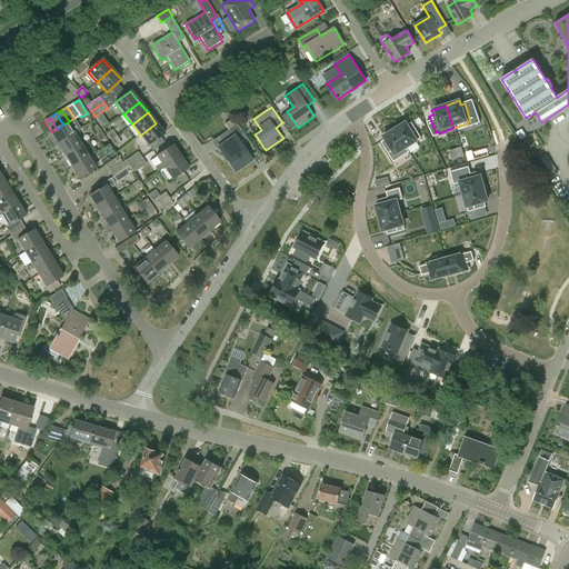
[(75,120),(69,123),(75,131),(80,127),(75,120)]
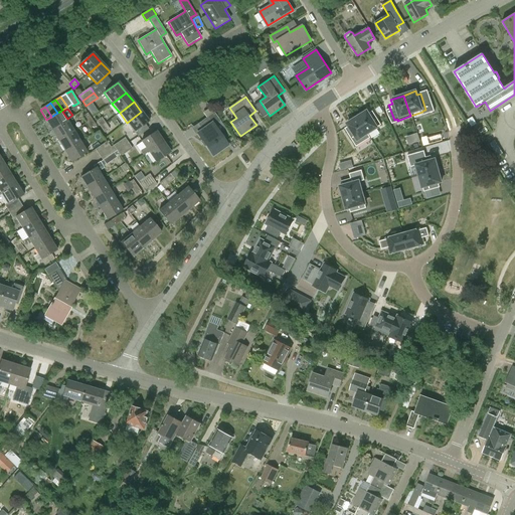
[(227,146),(218,133),(225,128),(214,113),(213,113),(210,109),(203,114),(203,113),(194,119),(201,130),(197,133),(213,156),(227,146)]
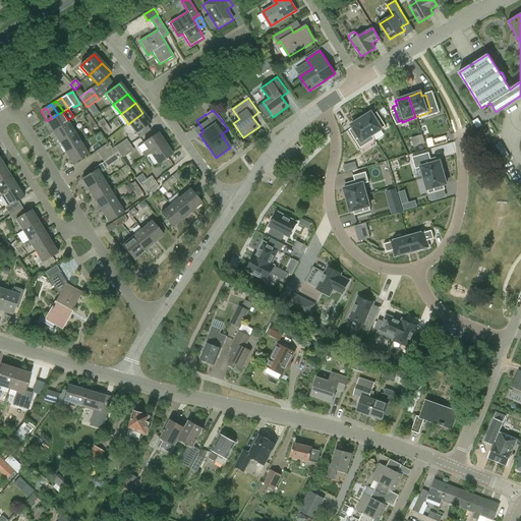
[(62,112),(58,114),(52,118),(47,121),(46,121),(53,131),(68,122),(62,112)]
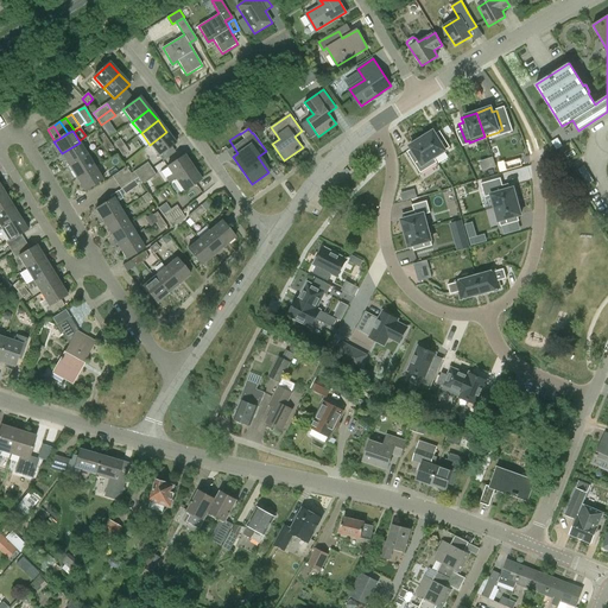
[(434,132),(422,139),(434,158),(435,158),(445,151),(450,147),(439,131),(435,134),(434,132)]
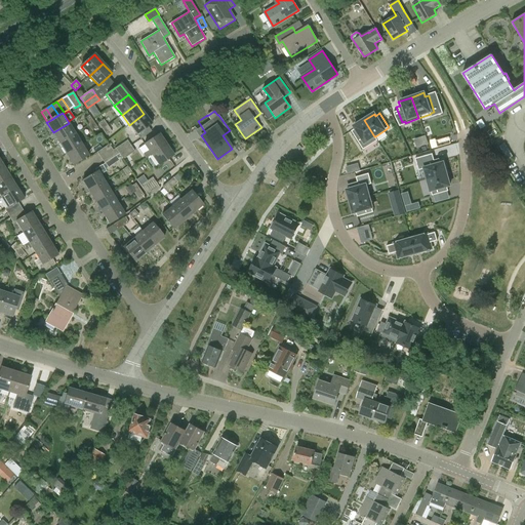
[(152,124),(144,114),(129,125),(137,135),(152,124)]
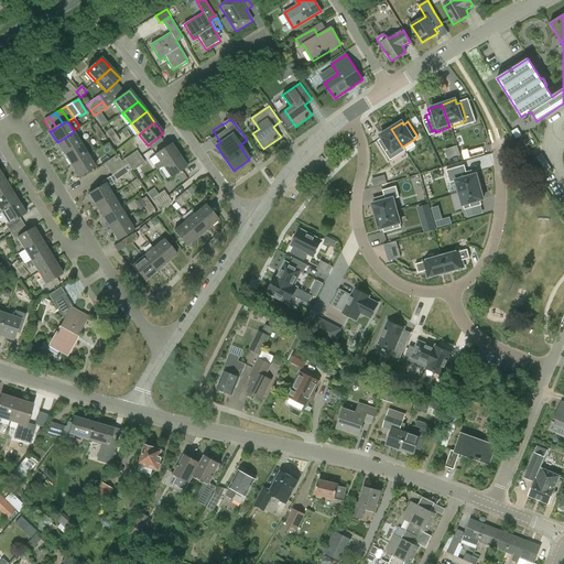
[(90,128),(95,134),(100,130),(96,125),(90,128)]
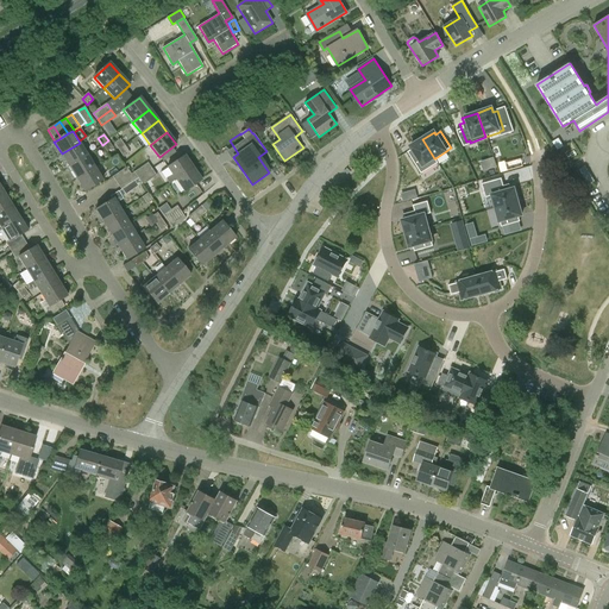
[(114,144),(119,150),(125,146),(120,139),(114,144)]
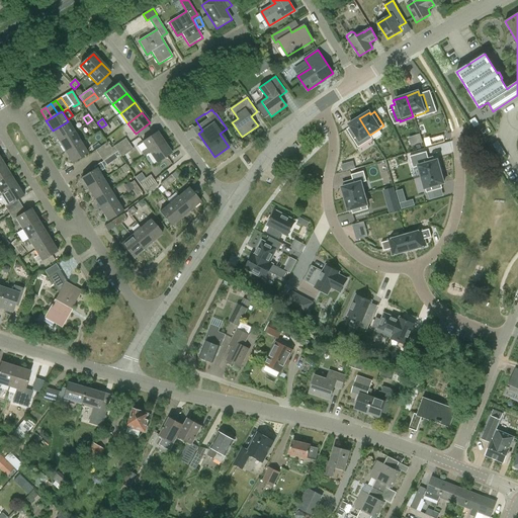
[(350,127),(347,130),(358,148),(372,139),(370,135),(369,135),(359,118),(349,124),(350,127)]
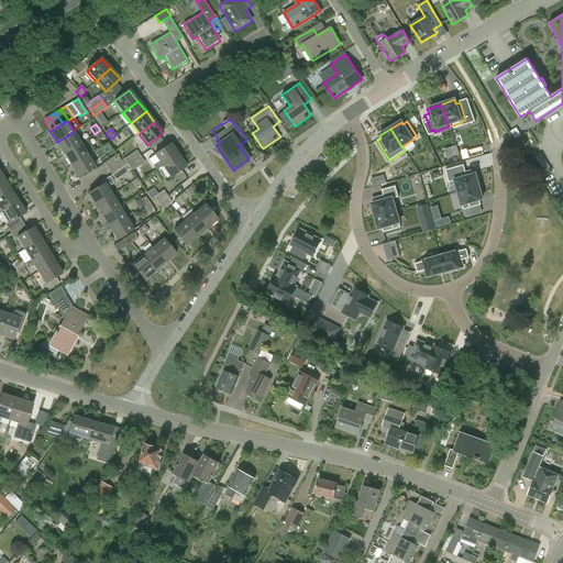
[(105,136),(100,130),(95,134),(99,141),(105,136)]
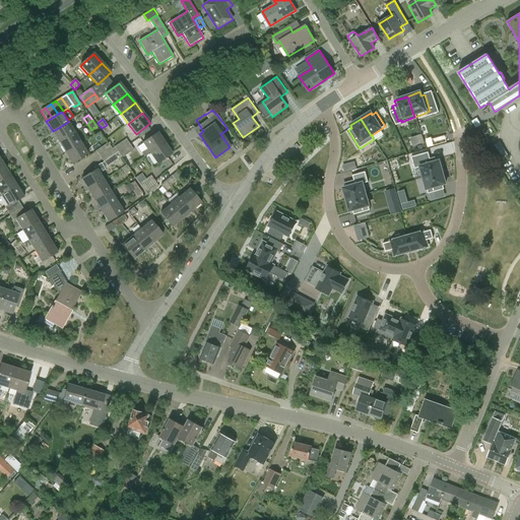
[(53,131),(59,142),(74,133),(68,122),(53,131)]
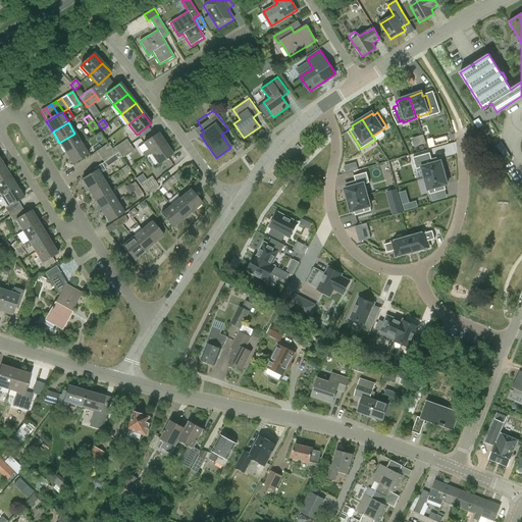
[(111,131),(107,125),(102,128),(106,135),(111,131)]
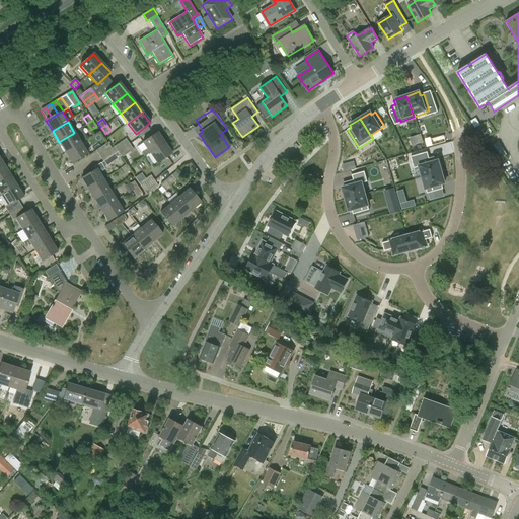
[(59,142),(65,152),(81,143),(74,133),(59,142)]
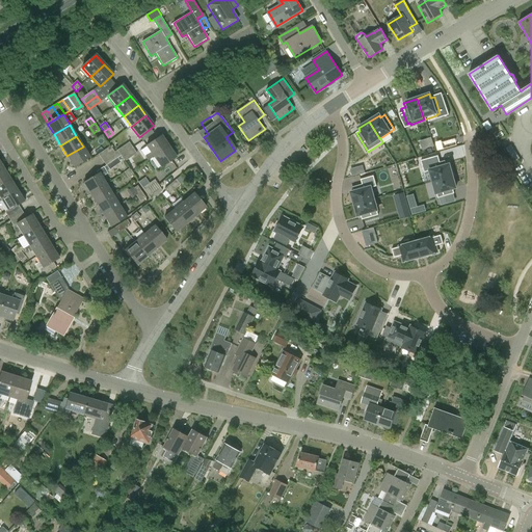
[(161,136),(145,147),(151,154),(144,158),(148,162),(154,158),(154,157),(168,147),(161,136)]
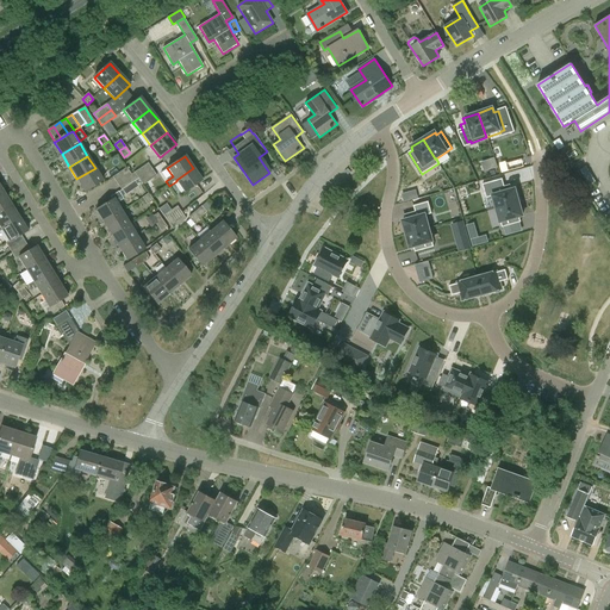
[(483,161),(485,173),(499,168),(496,157),(483,161)]
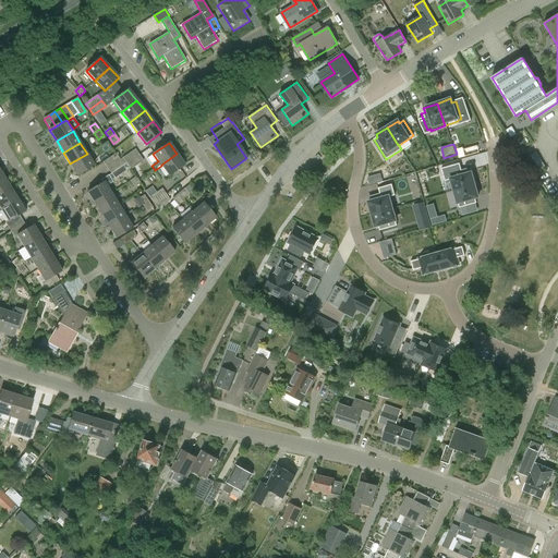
[(140,156),(135,150),(122,159),(126,164),(126,165),(140,156)]
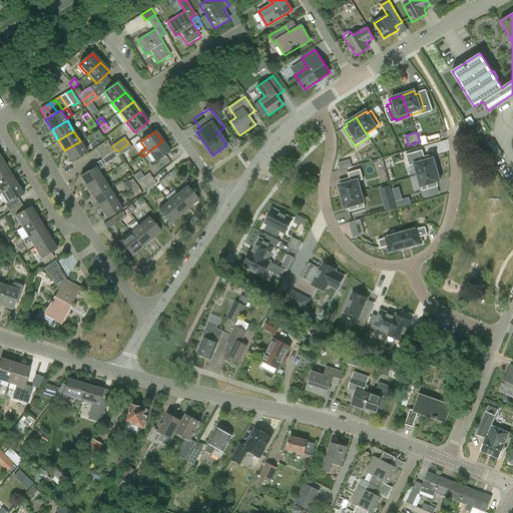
[(86,152),(80,141),(64,150),(71,161),(86,152)]
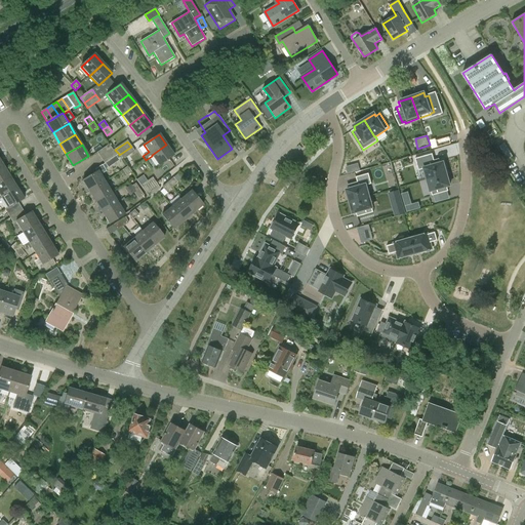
[(96,153),(101,159),(113,151),(109,145),(96,153)]
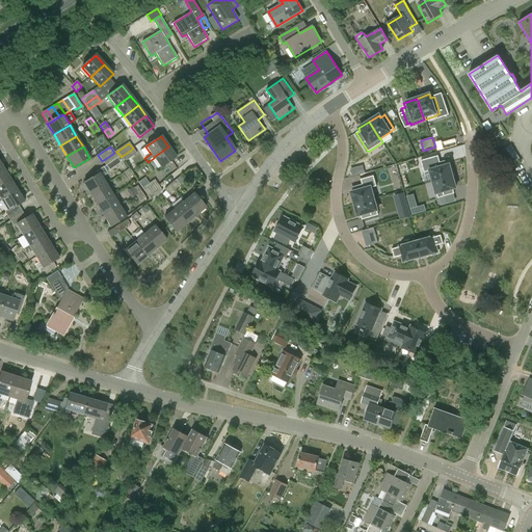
[(161,168),(176,157),(168,147),(154,157),(154,158),(161,168)]
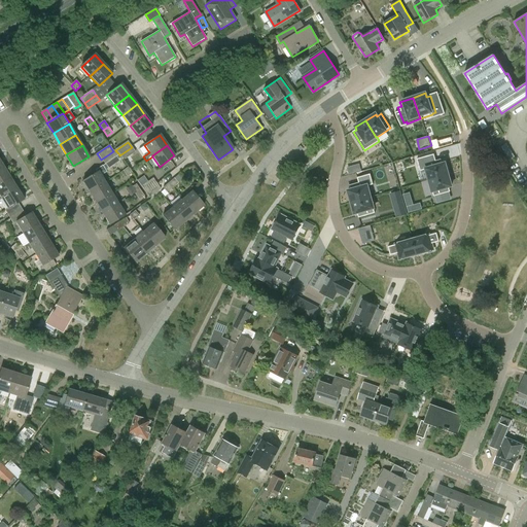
[(135,152),(132,147),(119,155),(124,161),(135,152)]
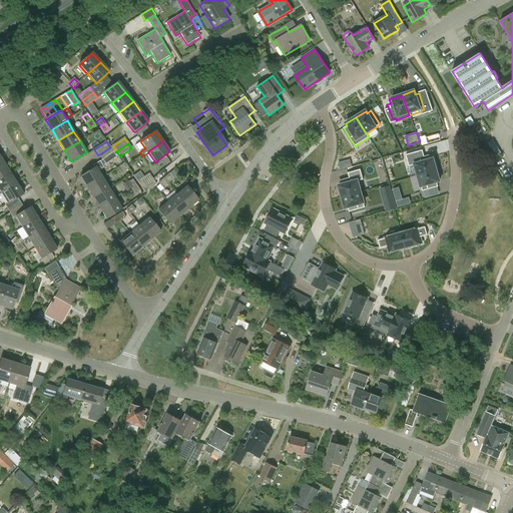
[(102,160),(116,150),(112,146),(110,147),(98,155),(102,160)]
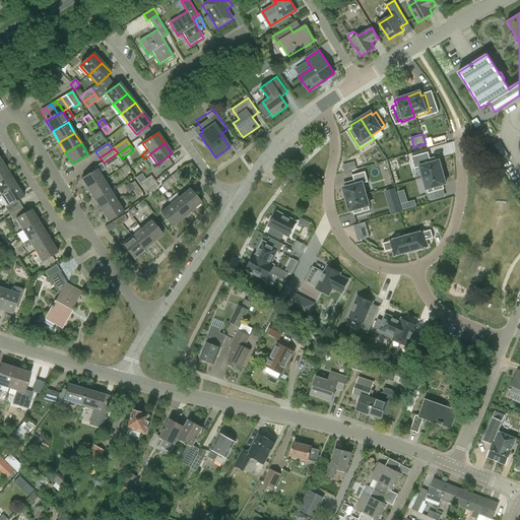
[(434,158),(417,164),(418,167),(417,168),(420,180),(442,174),(439,160),(435,163),(434,158)]
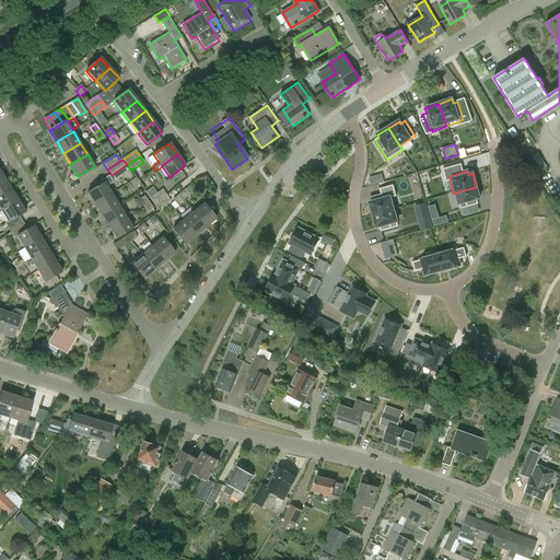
[(368,177),(370,185),(384,182),(382,174),(368,177)]
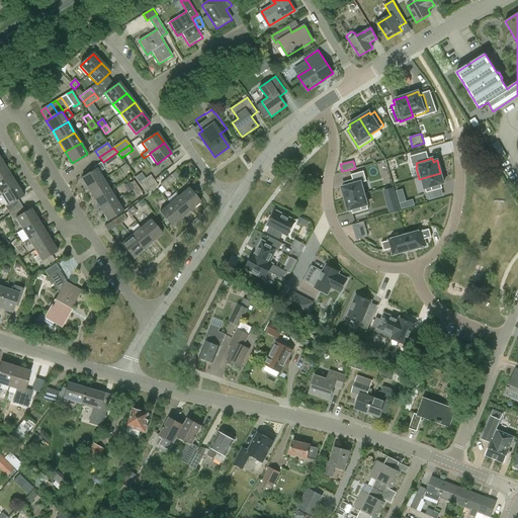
[(81,179),(88,189),(103,180),(99,173),(104,169),(100,163),(94,167),(95,170),(81,179)]
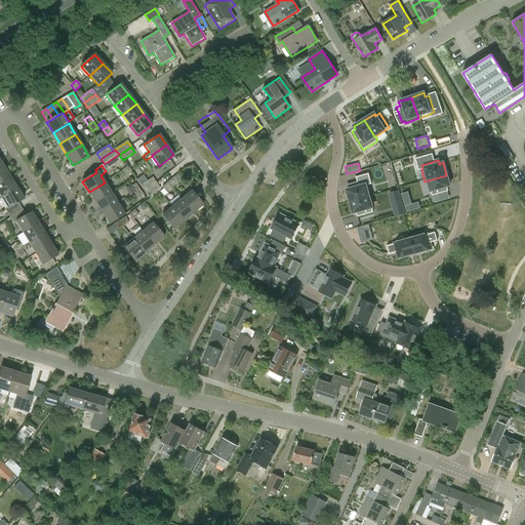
[(0,184),(10,178),(3,167),(0,169),(0,184)]
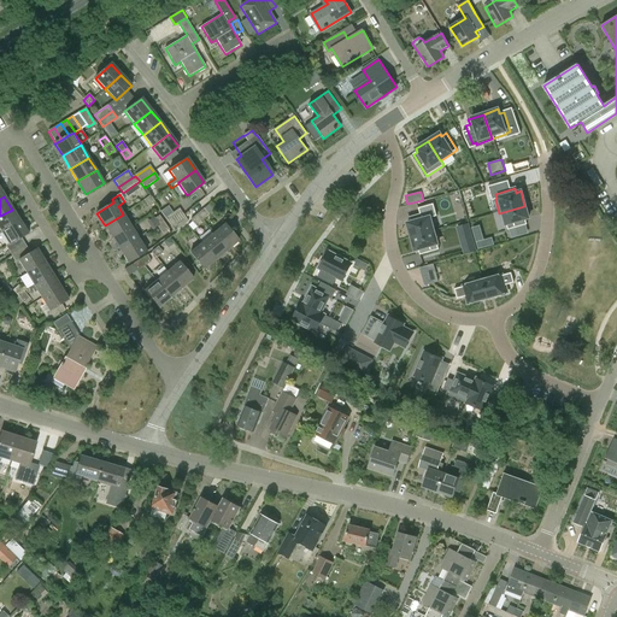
[(156,204),(150,197),(144,200),(148,207),(156,204)]
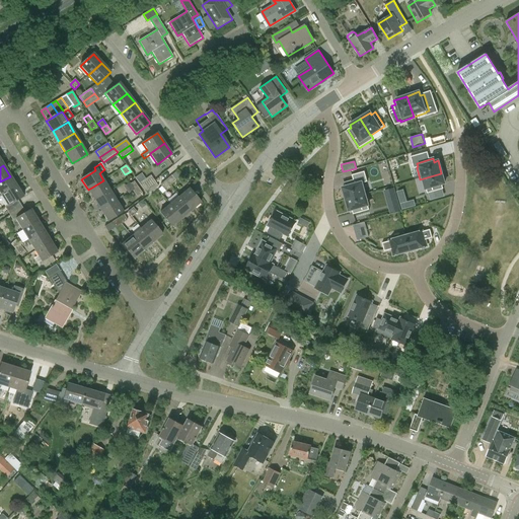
[(441,173),(420,179),(424,192),(425,192),(426,195),(442,191),(441,188),(445,186),(441,173)]
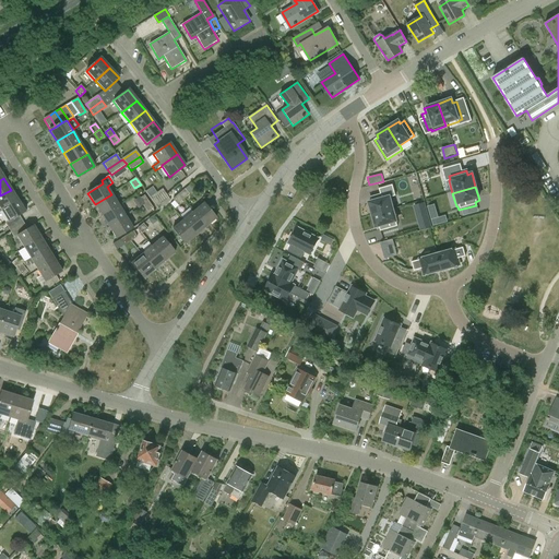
[(0,195),(0,210),(1,211),(18,201),(11,190),(0,195)]
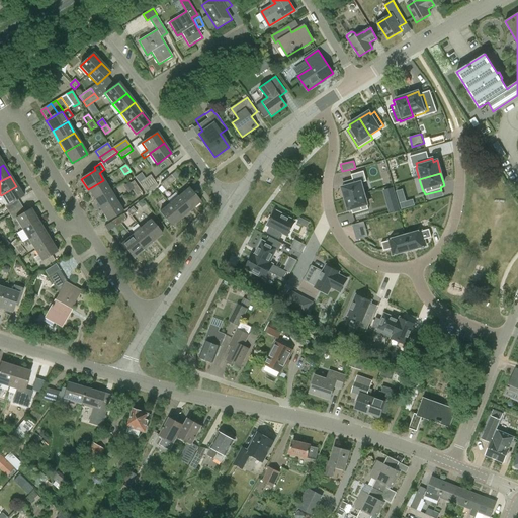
[(151,176),(139,184),(143,189),(154,181),(151,176)]
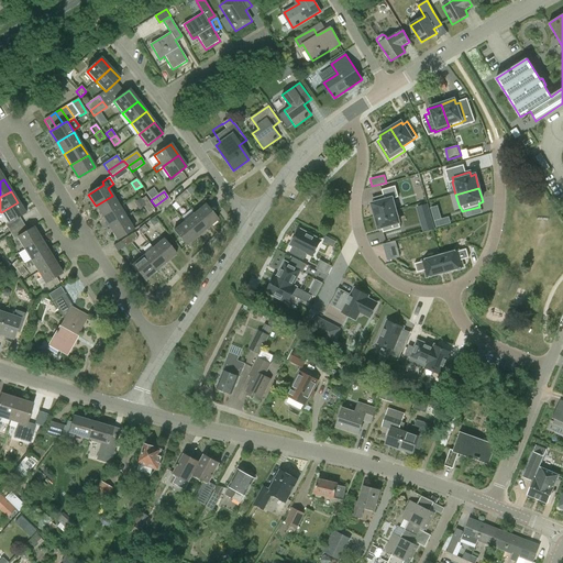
[(186,191),(179,196),(184,201),(190,196),(186,191)]
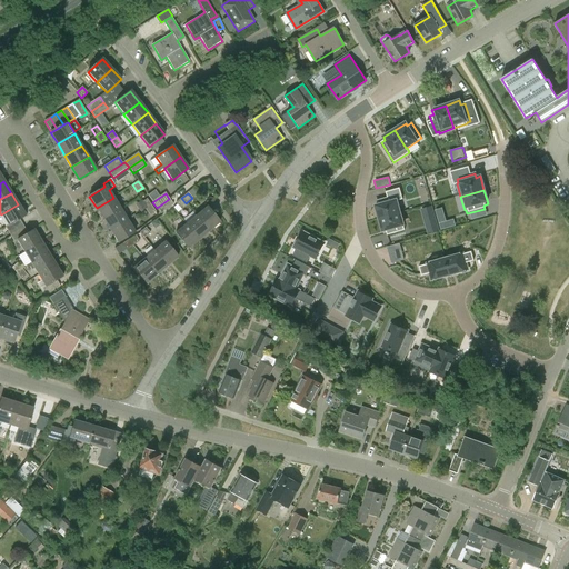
[(377,206),(372,207),(377,220),(400,213),(397,200),(395,200),(393,197),(376,201),(377,206)]
